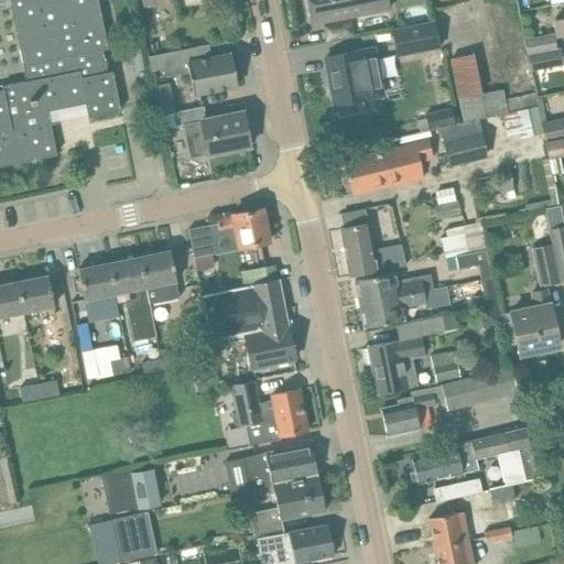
[(0,165),(56,154),(46,109),(84,101),(87,117),(120,110),(111,71),(107,72),(101,50),(107,49),(96,0),(9,0),(25,79),(1,85),(2,87),(0,87),(0,165)]
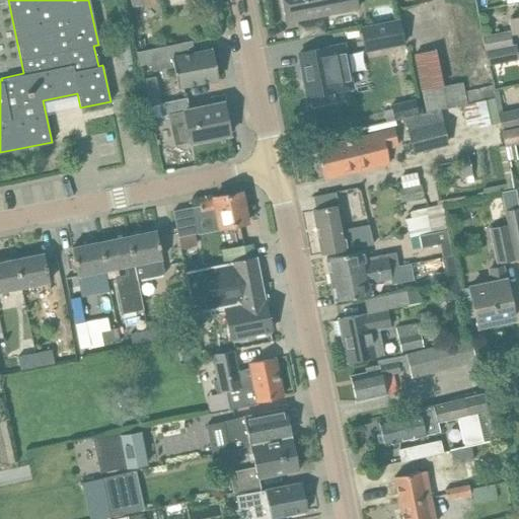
[(358,9),(356,0),(281,0),(286,23),(305,19),(358,9)]
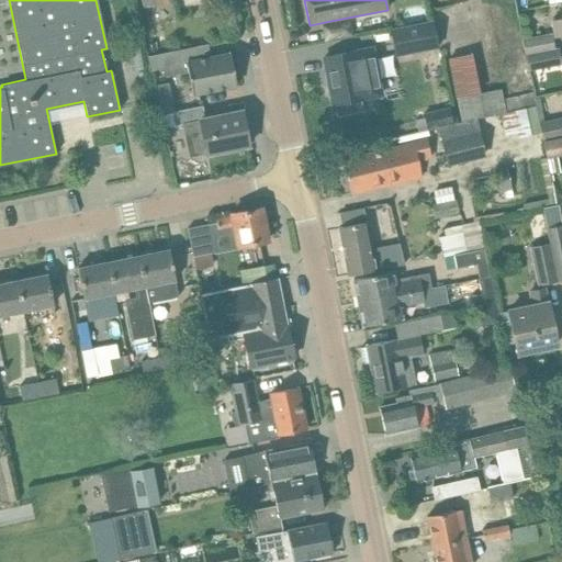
[(433,21),(390,30),(395,58),(438,49),(433,21)]
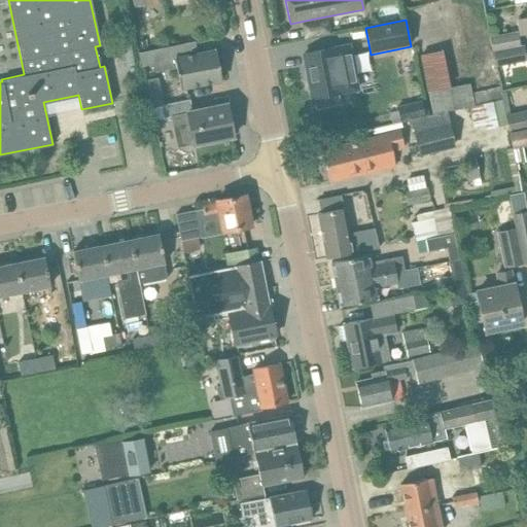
[(490,39),(492,53),(517,46),(515,34),(490,39)]
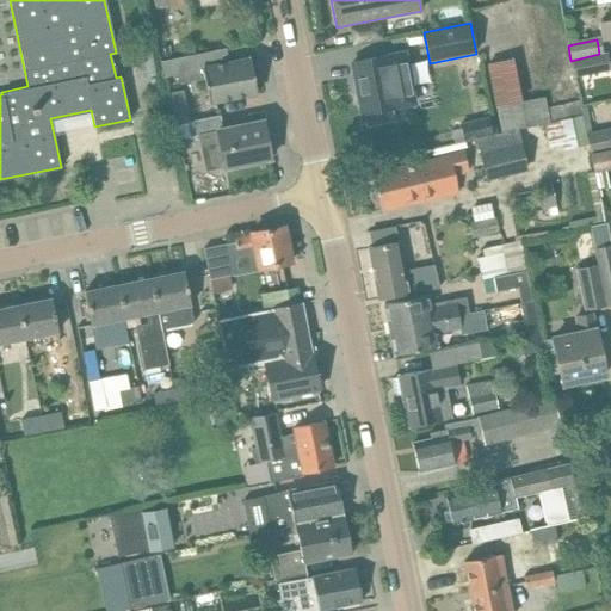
[(159,49),(161,60),(171,57),(168,47),(159,49)]
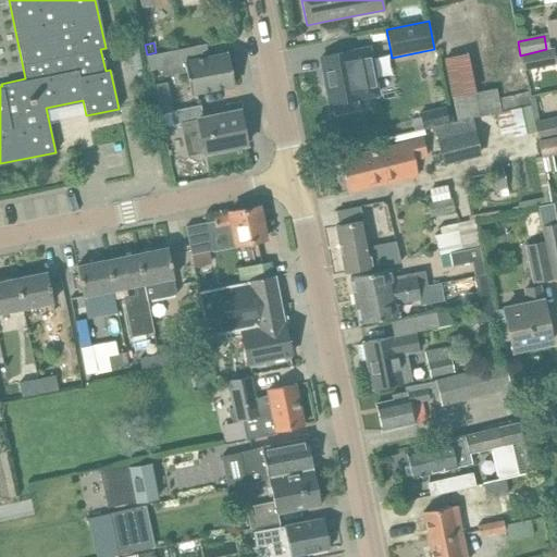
[(147,56),(150,71),(162,67),(163,76),(186,72),(190,95),(234,86),(227,52),(208,57),(206,44),(147,56)]
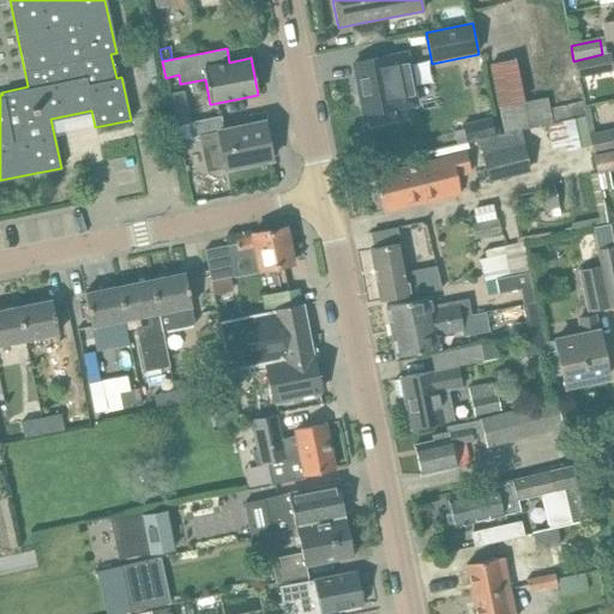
[(485,56),(505,133),(519,130),(521,131),(547,124),(547,127),(555,125),(551,108),(548,96),(528,102),(516,58),(509,59),(506,50),(485,56)]
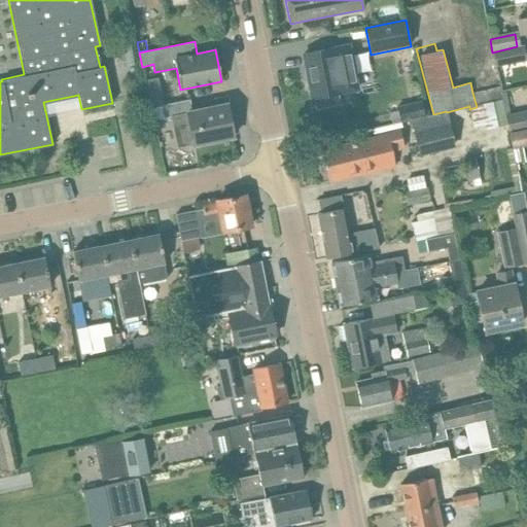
[(358,90),(351,45),(334,48),(304,55),(312,98),(315,98),(317,108),(340,104),(338,93),(358,90)]
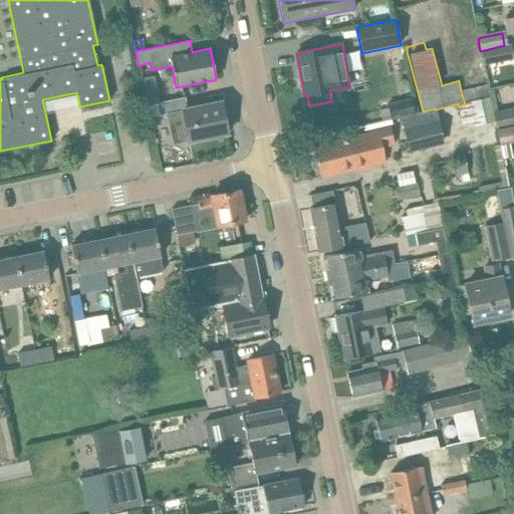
[(504,46),(504,45),(480,51),(483,66),(512,60),(509,45),(504,46)]
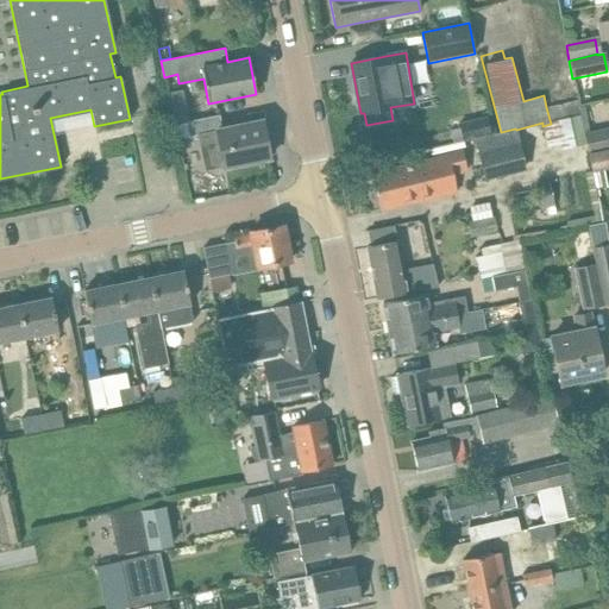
[(413,81),(427,79),(425,62),(410,64),(413,81)]
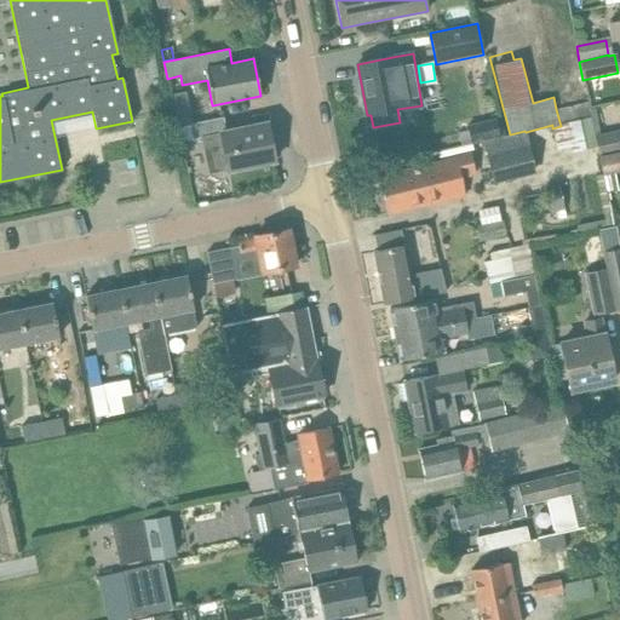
[(587,101),(556,109),(561,126),(591,120),(587,101)]
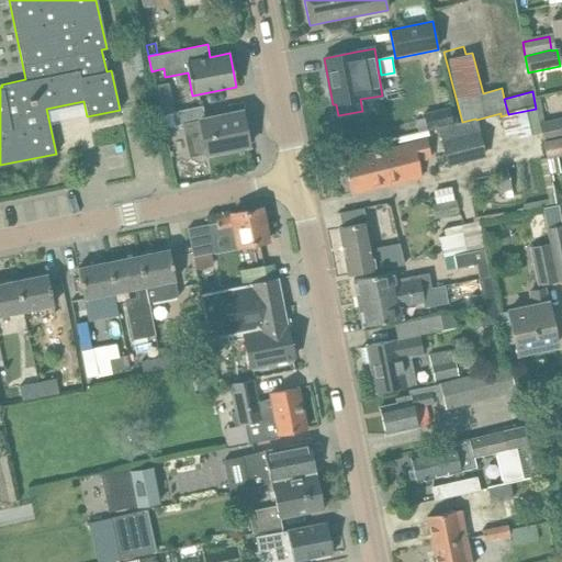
[(172,112),(173,112),(171,101),(158,104),(160,114),(172,112)]
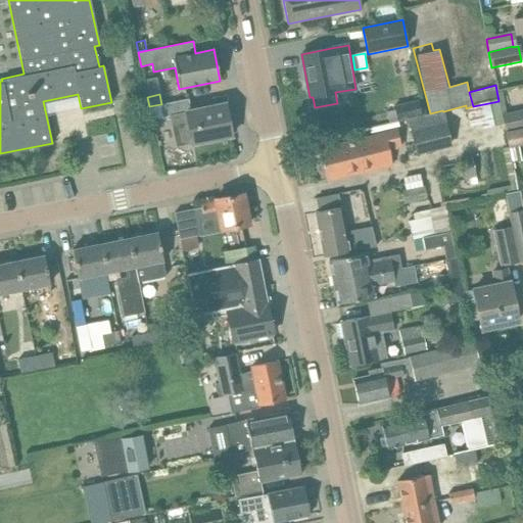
[(188,99),(161,104),(160,104),(161,111),(162,117),(171,115),(178,114),(180,129),(188,127),(192,144),(232,136),(225,103),(190,110),(188,99)]
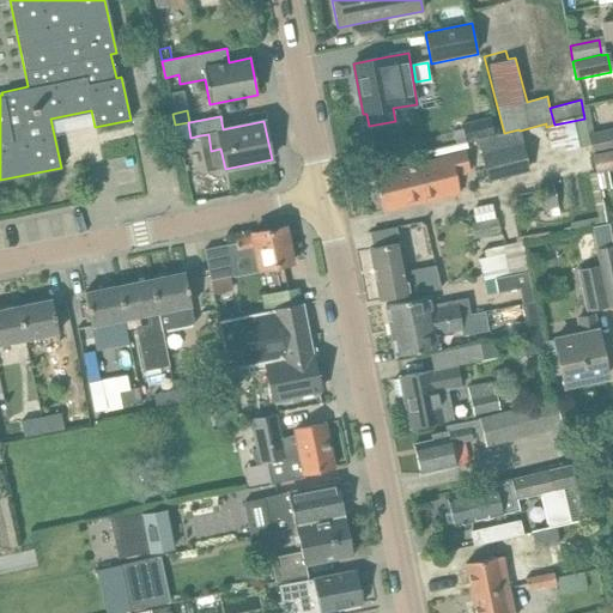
[(495,135),(490,117),(461,123),(465,141),(495,135)]
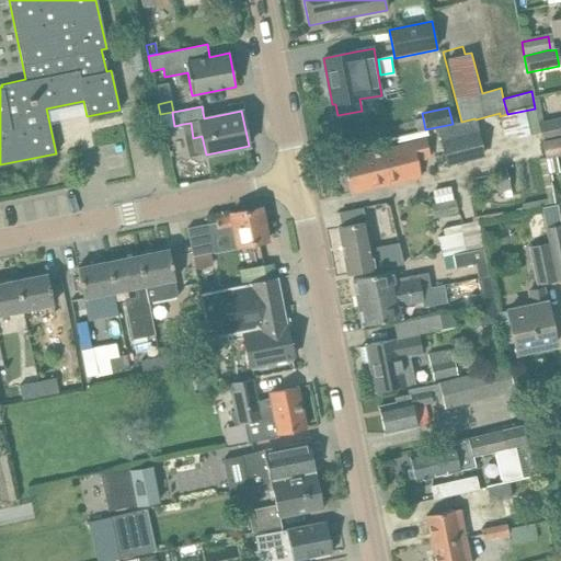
[(484,156),(476,119),(474,118),(461,122),(438,127),(448,164),(484,156)]
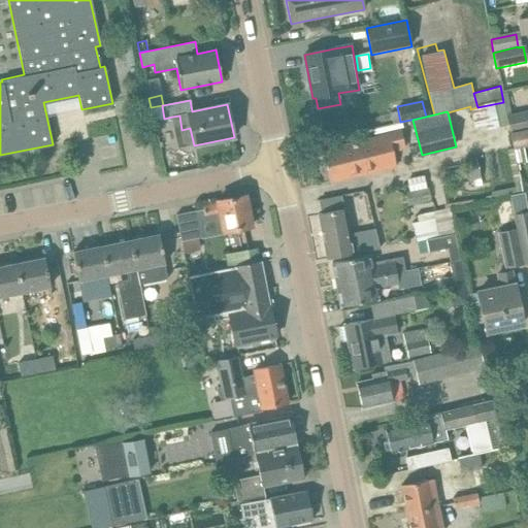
[(510,133),(527,129),(527,112),(506,118),(508,125),(510,133)]
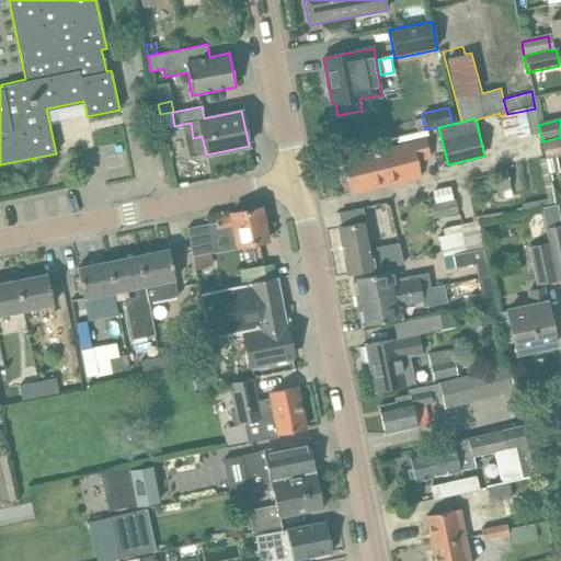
[(560,137),(542,141),(554,205),(556,206),(560,205),(560,204),(560,175),(557,156),(560,153),(560,137)]
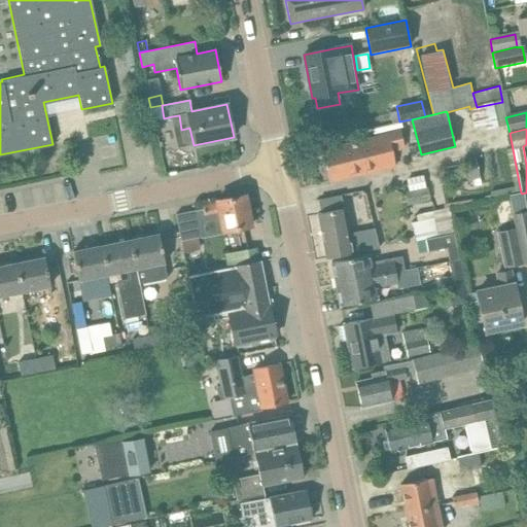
[(397,167),(393,147),(403,144),(400,133),(321,151),(328,182),(397,167)]
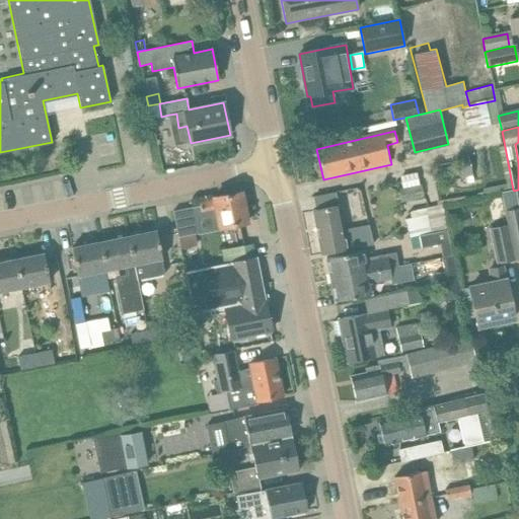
[(419,170),(400,174),(405,201),(424,197),(419,170)]
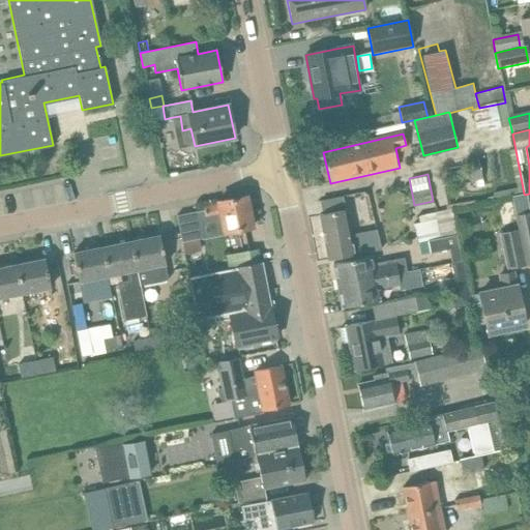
[(511,196),(519,231),(523,252),(529,249),(529,213),(529,194),(525,195),(524,194),(511,196)]
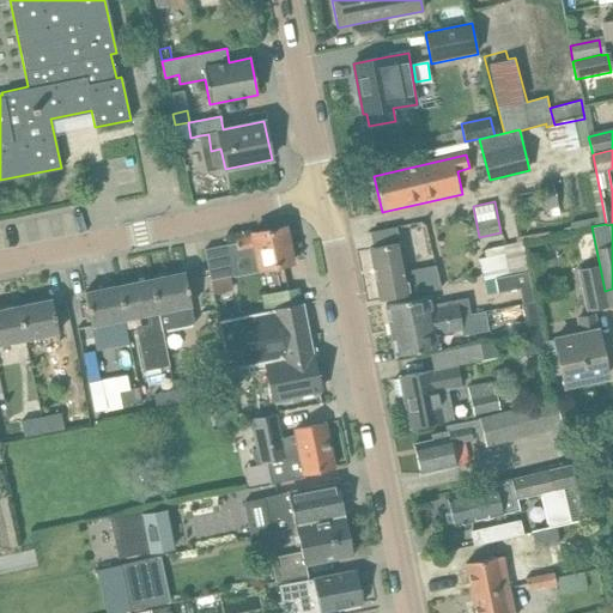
[(210,279),(255,269),(292,262),(285,228),(250,235),(252,236),(235,238),(236,243),(204,249),(210,279)]
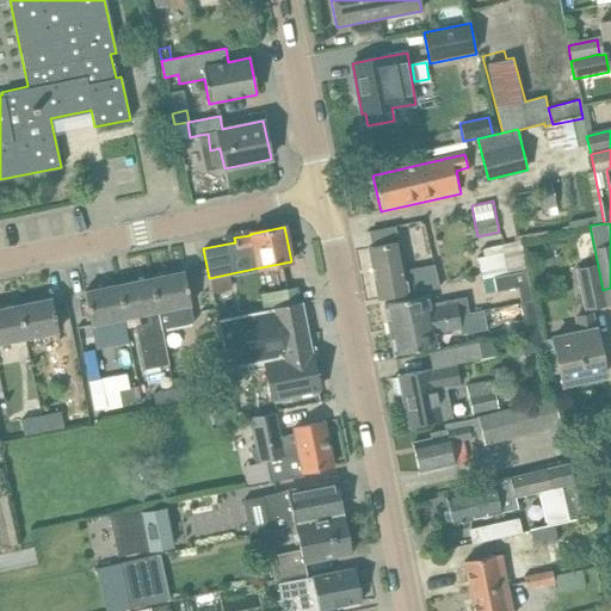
[(481,275),(526,266),(522,241),(476,250),(481,275)]
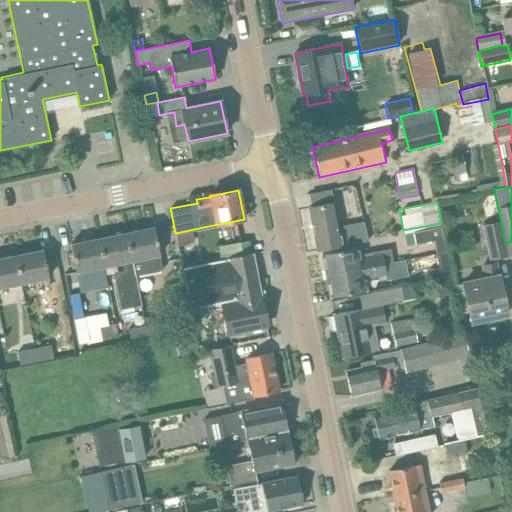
[(364,222),(338,228),(333,203),(308,208),(317,251),(342,246),(368,241),(364,222)]
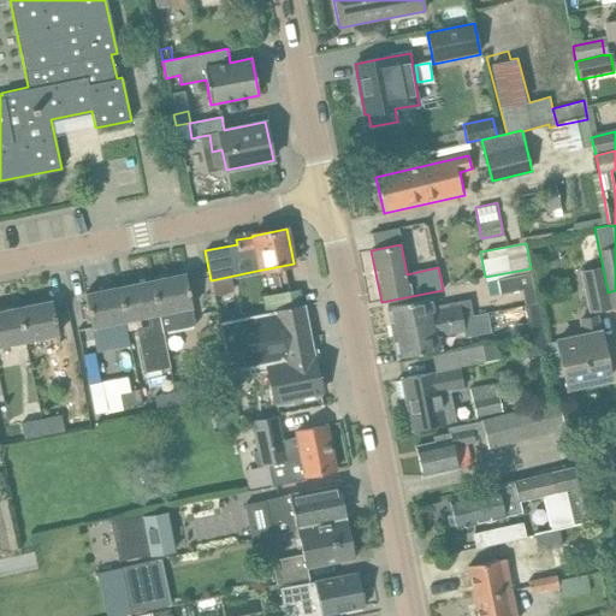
[(611,307),(608,292),(603,268),(582,273),(591,312),(611,307)]
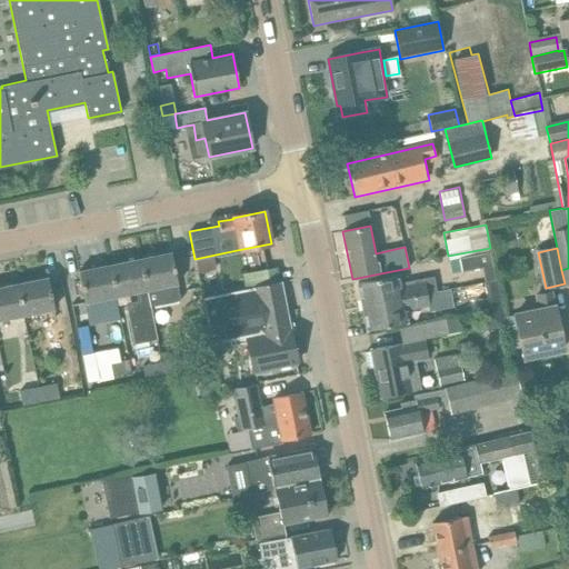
[(482,267),(486,282),(497,280),(491,252),(460,259),(463,271),(482,267)]
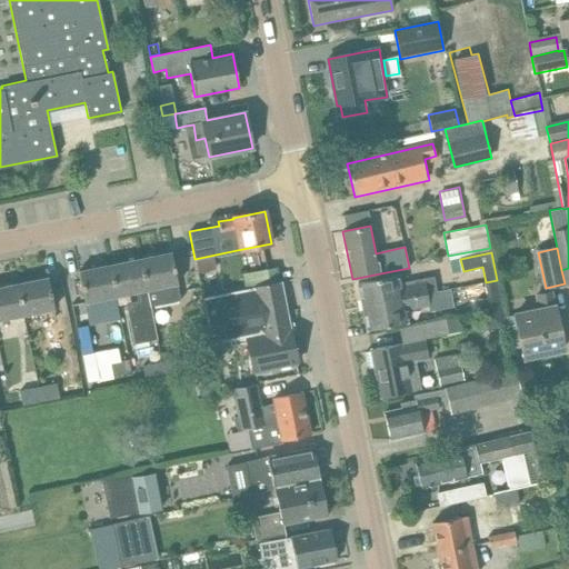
[(171,253),(140,259),(146,289),(148,289),(151,307),(180,301),(177,283),(176,275),(171,253)]
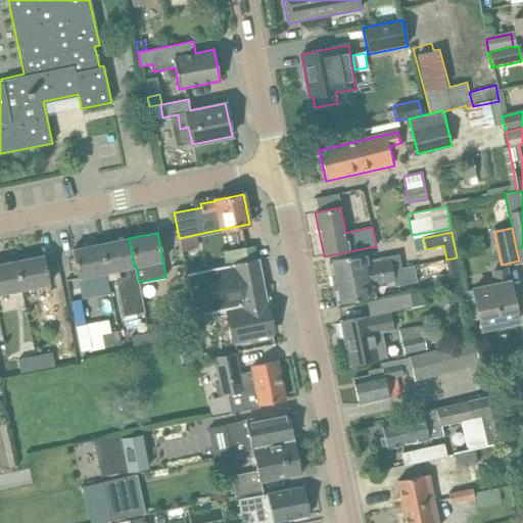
[(129,238),(100,244),(106,272),(107,272),(109,282),(116,281),(125,317),(144,313),(145,313),(139,282),(136,266),(134,266),(129,238)]
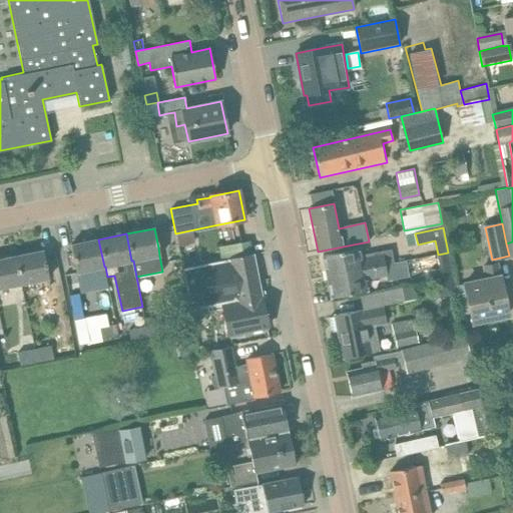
[(98,239),(70,245),(74,265),(76,273),(77,272),(80,290),(107,285),(104,267),(98,239)]
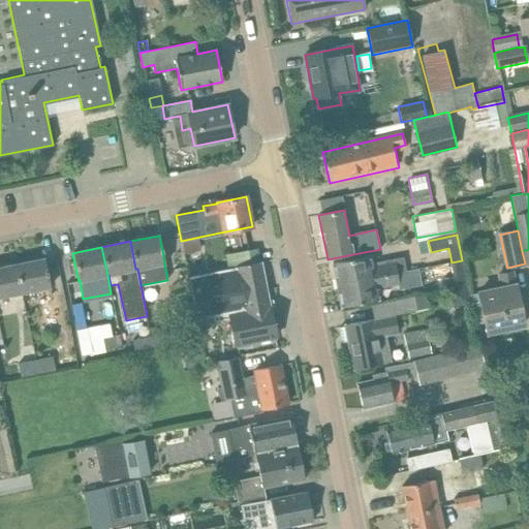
[(256,247),(224,254),(227,269),(228,269),(259,261),(256,247)]
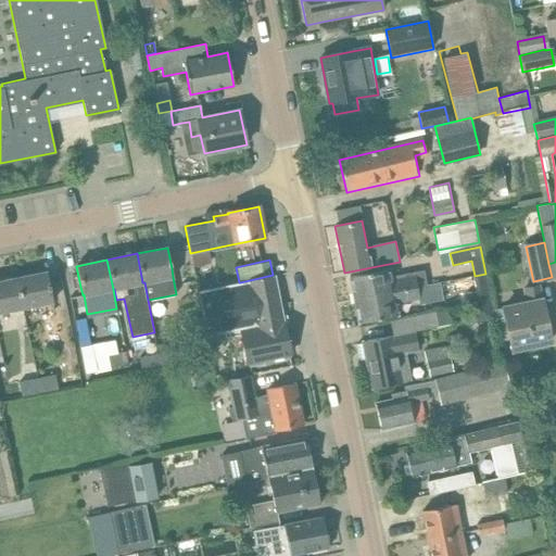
[(350,277),(354,300),(427,286),(425,270),(391,277),(389,268),(350,277)]
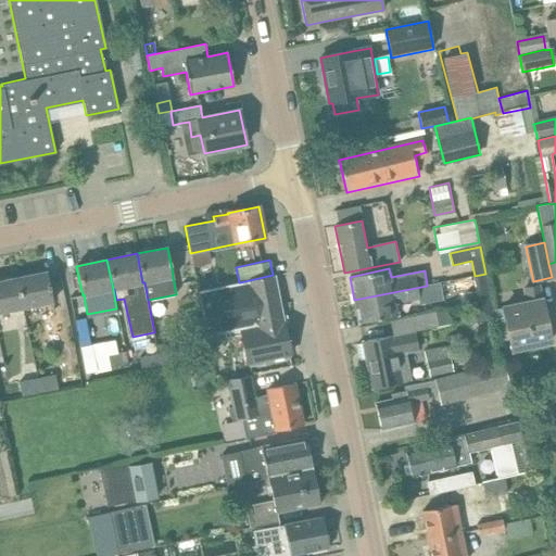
[(47,272),(16,278),(22,307),(23,307),(52,301),(51,293),(47,272)]
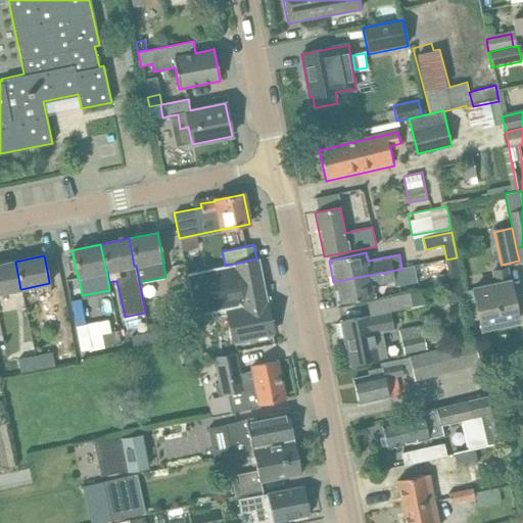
[(233,341),(272,334),(256,258),(226,266),(225,266),(186,274),(194,317),(211,314),(212,318),(227,315),(233,341)]
